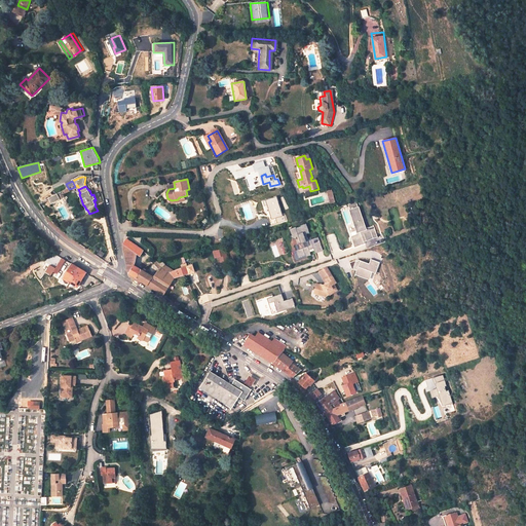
[(333,190),(328,192),(331,203),(336,201),(333,190)]
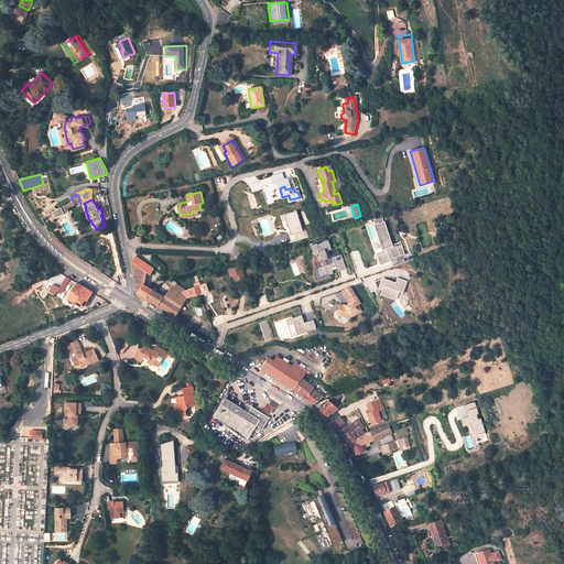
[(68,215),(65,207),(53,214),(57,220),(68,215)]
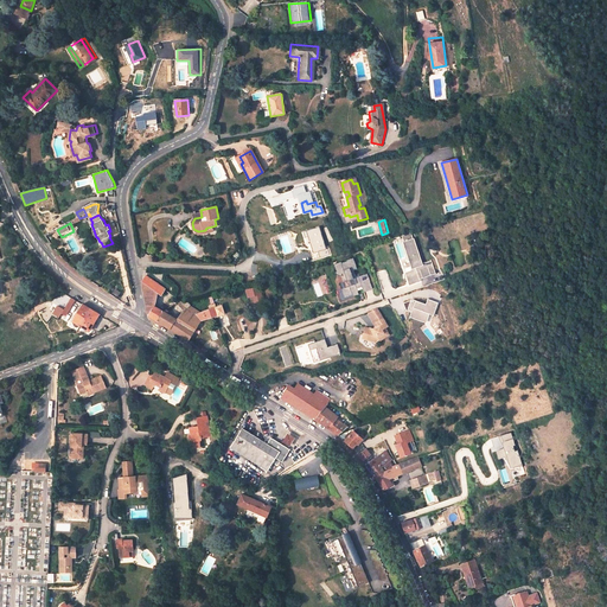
[(406,242),(415,272),(408,274),(413,286),(422,282),(422,280),(421,278),(438,272),(434,261),(425,264),(416,240),(415,240),(414,234),(406,236),(407,242),(406,242)]
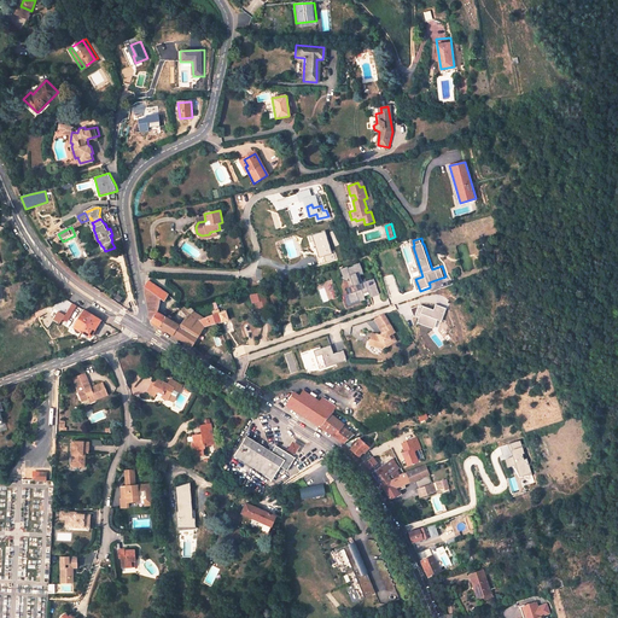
[(423,277),(413,246),(413,248),(420,272),(413,274),(419,291),(420,291),(415,279),(423,277)]
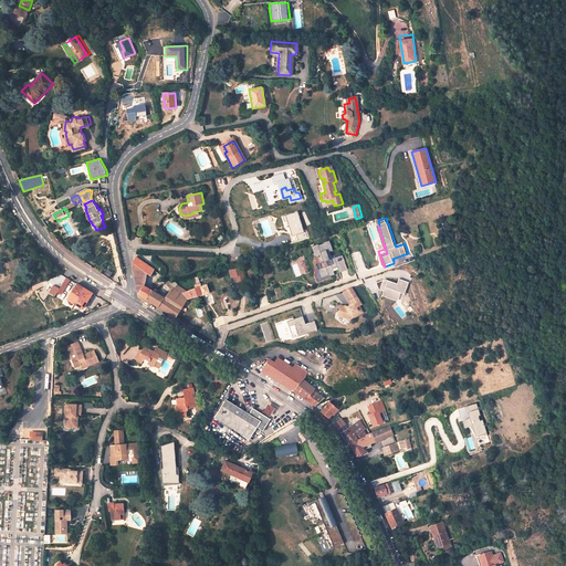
[(335,269),(339,268),(341,270),(342,273),(349,270),(345,255),(334,259),(331,252),(335,251),(332,241),(325,243),(321,245),(320,244),(313,247),(316,253),(314,254),(315,255),(315,257),(317,257),(318,258),(320,258),(321,258),(321,255),(323,254),(326,262),(322,263),(324,269),(320,270),(323,279),(331,275),(332,276),(337,275),(336,274),(336,272),(335,269)]
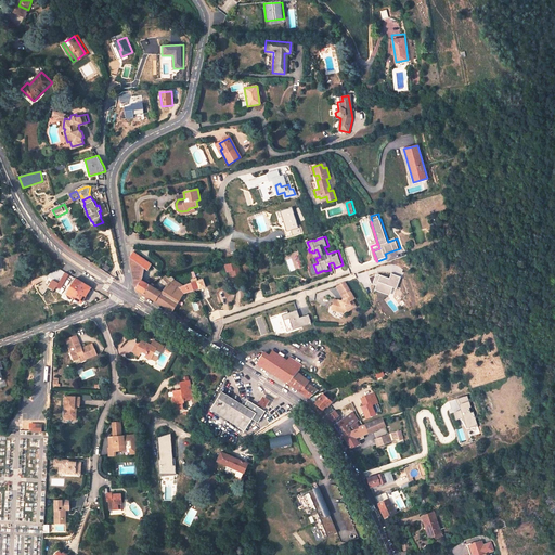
[(150,272),(152,265),(134,253),(130,257),(130,259),(137,288),(138,288),(145,294),(151,287),(144,283),(146,270),(150,272)]
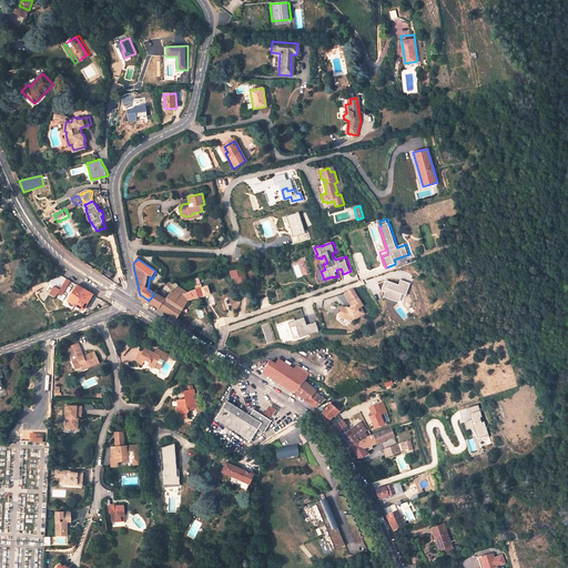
[(246,274),(245,266),(232,270),(234,277),(239,276),(246,274)]
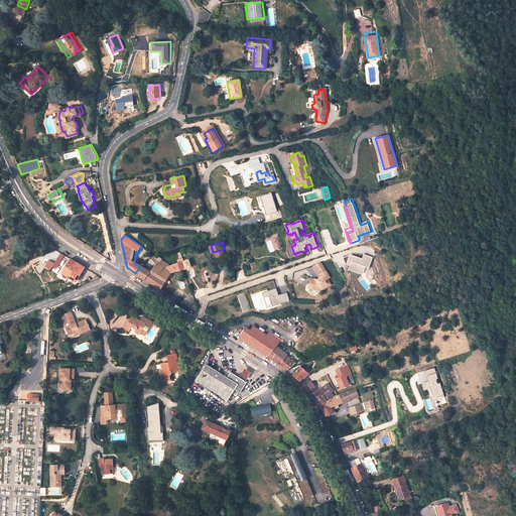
[(183,249),(158,257),(154,255),(140,267),(135,273),(161,290),(171,274),(186,269),(191,267),(188,259),(183,260),(183,249)]
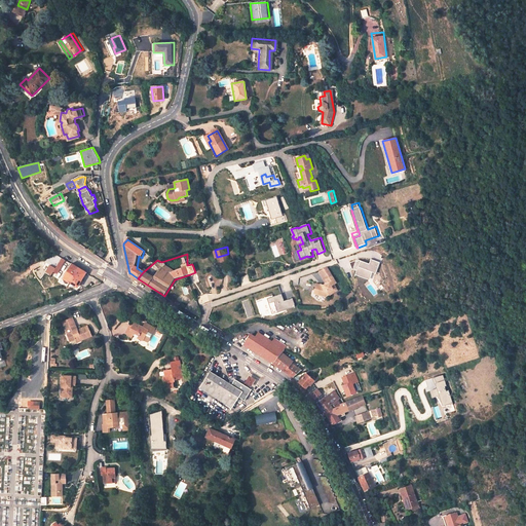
[(62,258),(53,270),(57,273),(65,260),(62,258)]
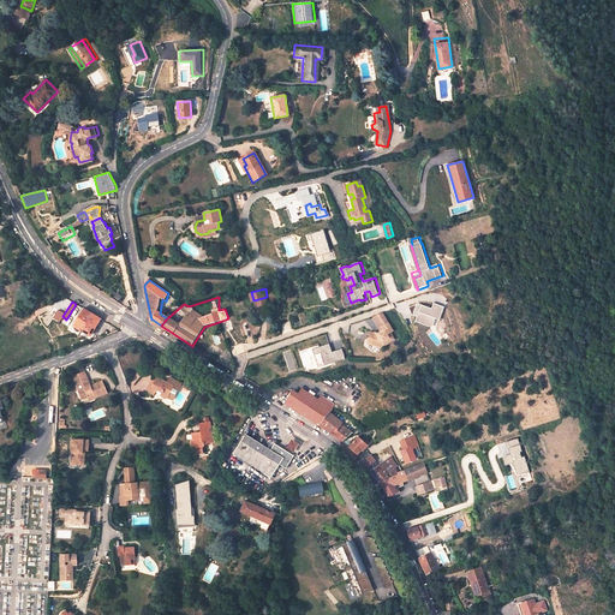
[(442,320),(446,308),(436,304),(434,309),(421,304),(411,308),(413,315),(419,317),(418,321),(428,324),(430,321),(435,323),(436,318),(442,320)]
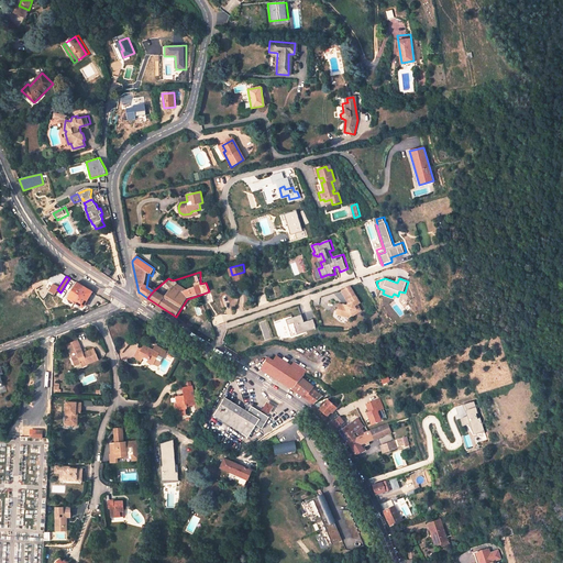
[(76,283),(66,297),(68,298),(83,307),(91,293),(76,283)]
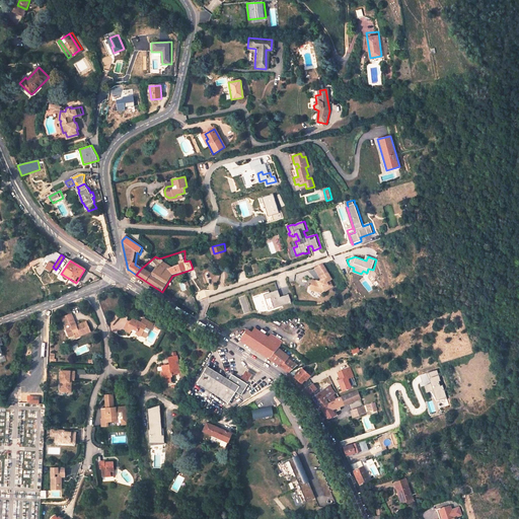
[(323,280),(320,282),(317,281),(317,282),(313,281),(312,286),(315,286),(314,291),(322,293),(325,291),(326,292),(335,287),(330,281),(334,280),(324,265),(316,269),(323,280)]
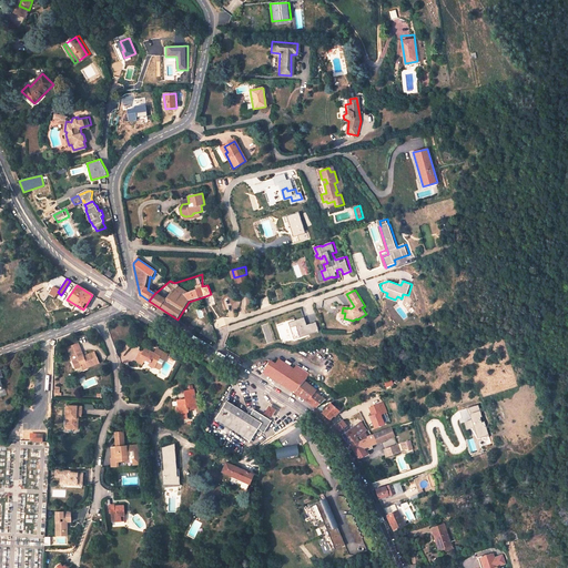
[(345,313),(342,313),(340,312),(337,320),(345,326),(352,327),(353,321),(344,318),(345,313)]
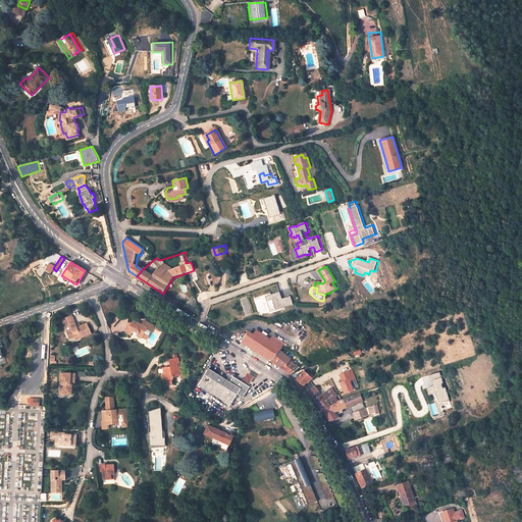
[(266,297),(272,312),(295,304),(292,296),(283,299),(280,292),(266,297)]
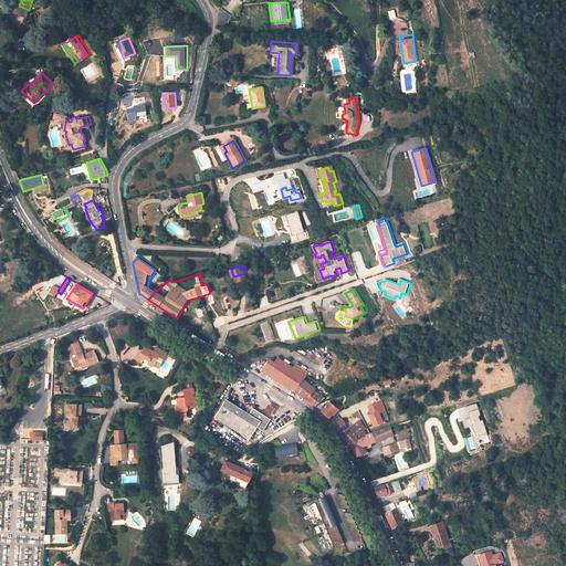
[(215,331),(211,322),(200,332),(218,343),(215,331)]
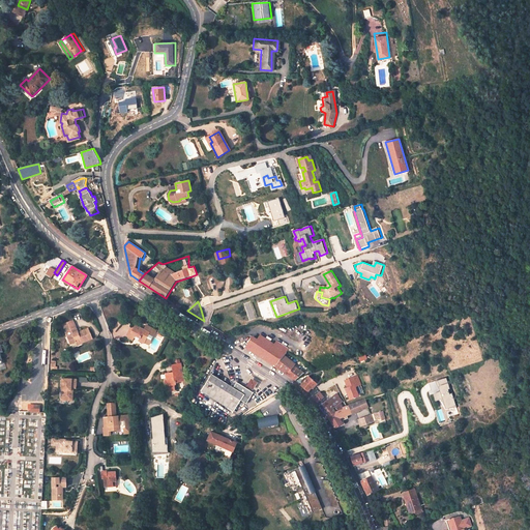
[(79,333),(74,319),(63,322),(66,331),(71,328),(74,333),(68,335),(71,343),(77,341),(77,343),(82,341),(83,342),(94,337),(90,327),(82,330),(83,332),(79,333)]
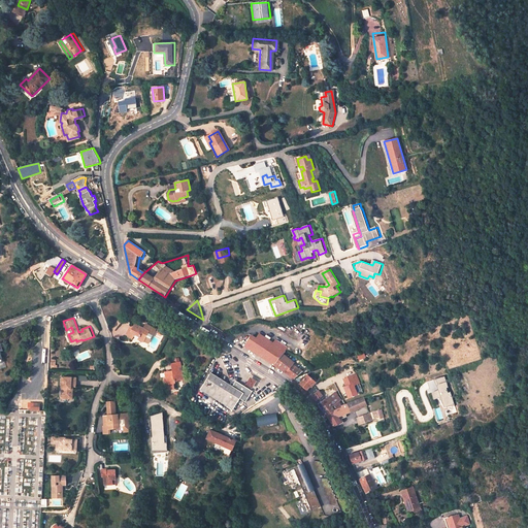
[(134,338),(143,343),(144,342),(150,333),(155,336),(157,331),(147,326),(144,330),(135,326),(134,328),(133,330),(130,329),(126,336),(130,339),(133,340),(134,338)]
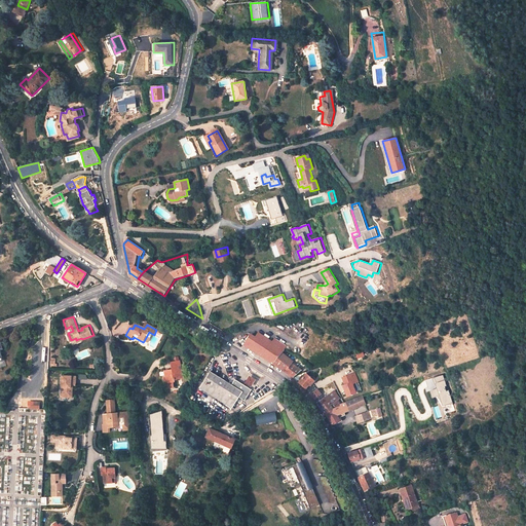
[(149,344),(154,335),(149,332),(144,341),(149,344)]
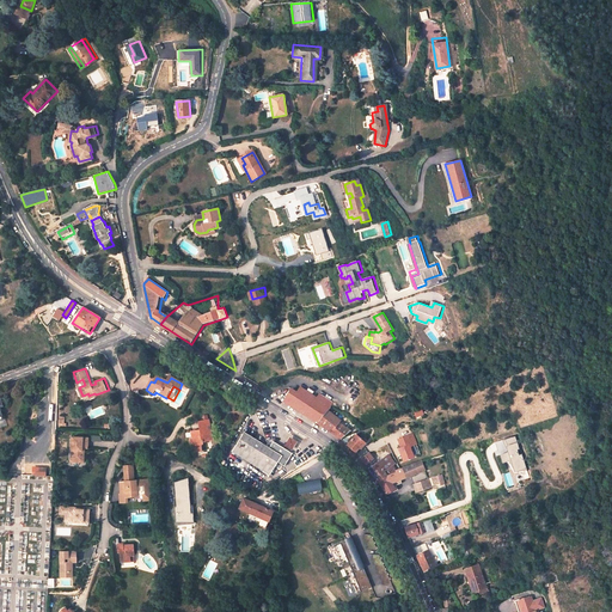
[(283,402),(338,436),(342,439),(349,433),(350,434),(353,432),(341,423),(342,421),(329,411),(331,408),(330,408),(334,403),(320,393),(317,398),(301,387),(298,392),(293,390),(283,402)]
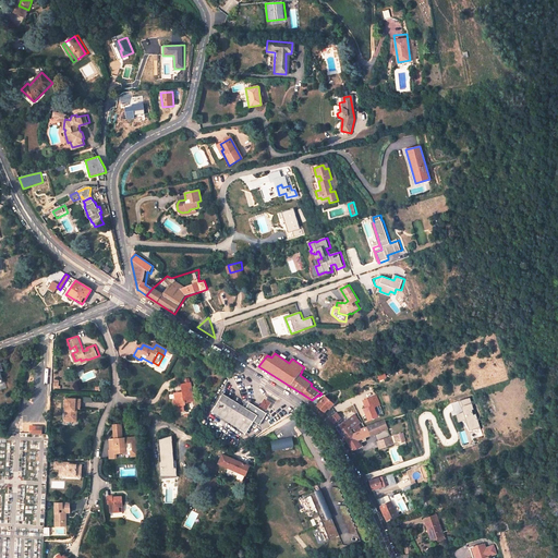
[(193,384),(183,385),(184,393),(177,393),(177,399),(174,399),(174,408),(176,407),(177,413),(184,412),(184,408),(187,407),(187,404),(193,403),(193,384)]
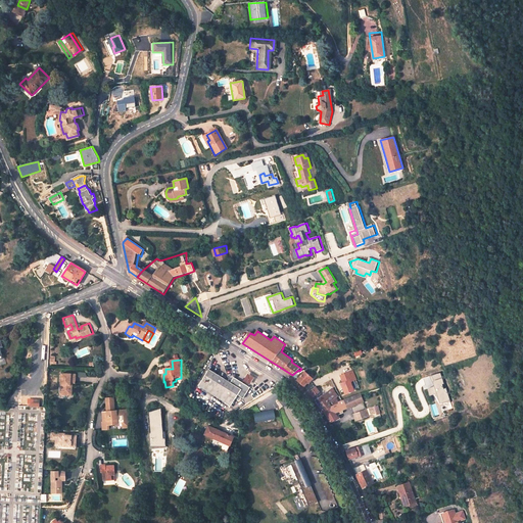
[(230,383),(208,369),(199,386),(231,407),(238,394),(241,390),(230,383)]
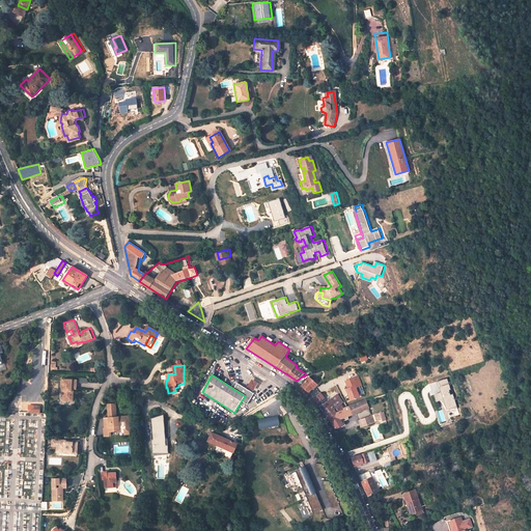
[(315,387),(318,384),(309,375),(297,381),(298,382),(299,382),(300,383),(300,384),(301,385),(302,385),(303,386),(304,387),(305,388),(306,389),(307,390),(308,391),(309,392),(314,386),(315,387)]
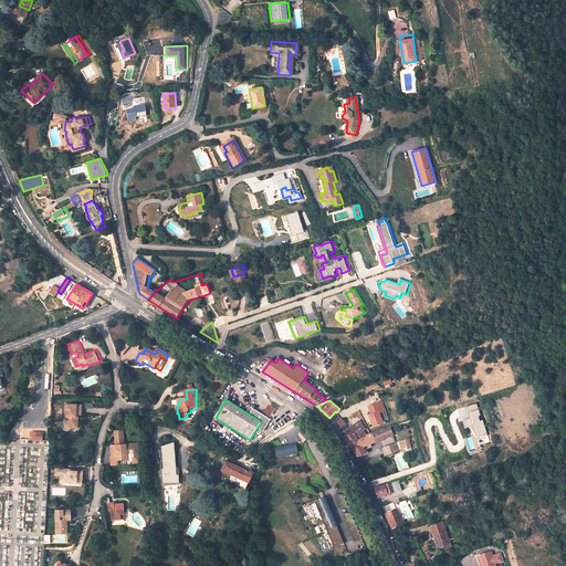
[(384,420),(379,410),(386,408),(383,400),(369,405),(373,412),(370,413),(375,423),(384,420)]
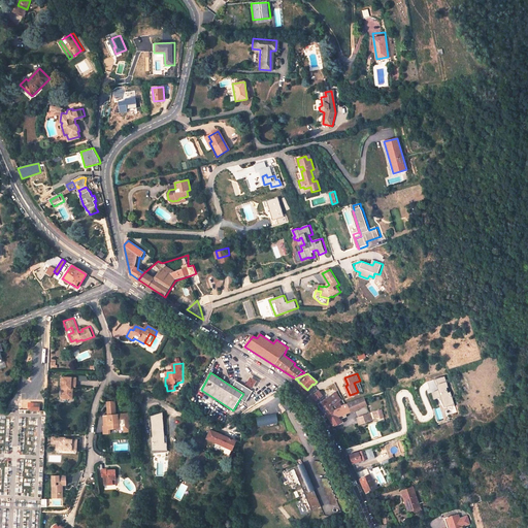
[(76,375),(63,374),(62,396),(69,396),(69,391),(71,392),(71,383),(73,383),(75,384),(76,375)]
